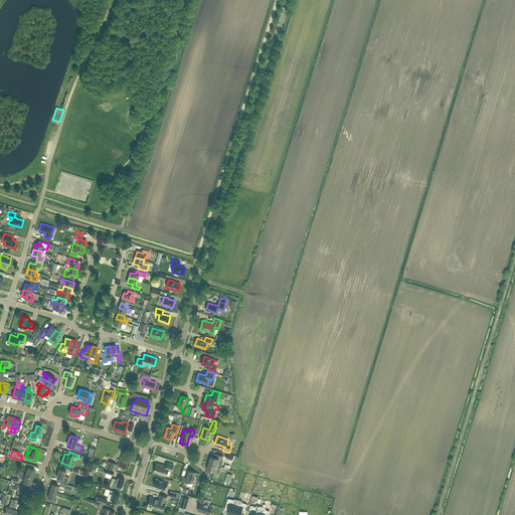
[(128,468),(131,461),(126,459),(127,455),(123,453),(120,460),(121,461),(119,465),(128,468)]
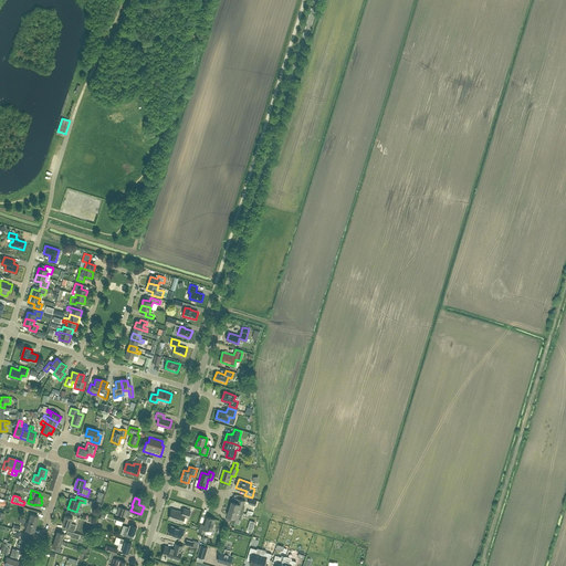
[(230,509),(239,511),(241,506),(243,507),(245,501),(239,499),(238,503),(232,501),(230,509)]
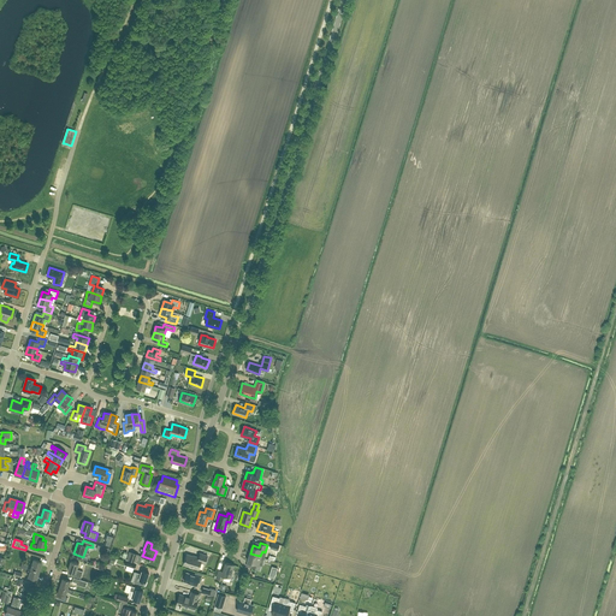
[(136,562),(138,555),(130,551),(128,558),(136,562)]
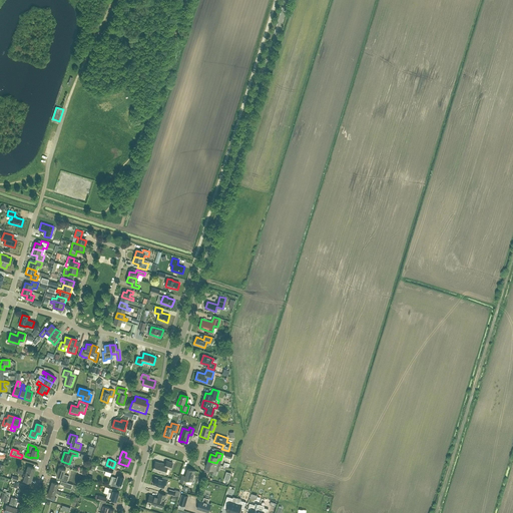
[(170,469),(172,463),(166,461),(165,464),(163,463),(162,464),(156,462),(154,466),(155,466),(153,470),(165,474),(167,468),(170,469)]
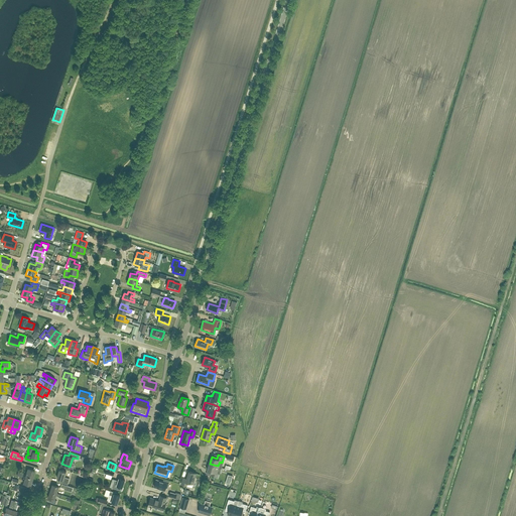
[(217,471),(218,466),(210,464),(208,470),(213,472),(211,476),(217,477),(219,472),(217,471)]
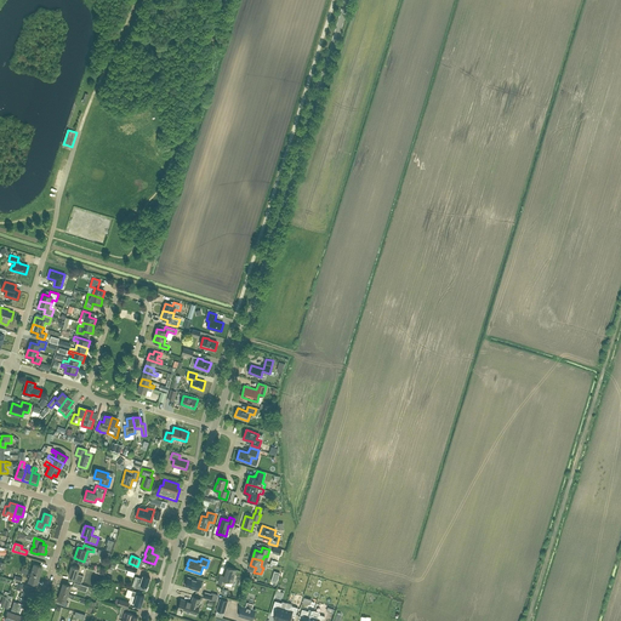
[(26,567),(21,565),(20,569),(39,575),(41,567),(34,563),(33,563),(28,562),(26,567)]
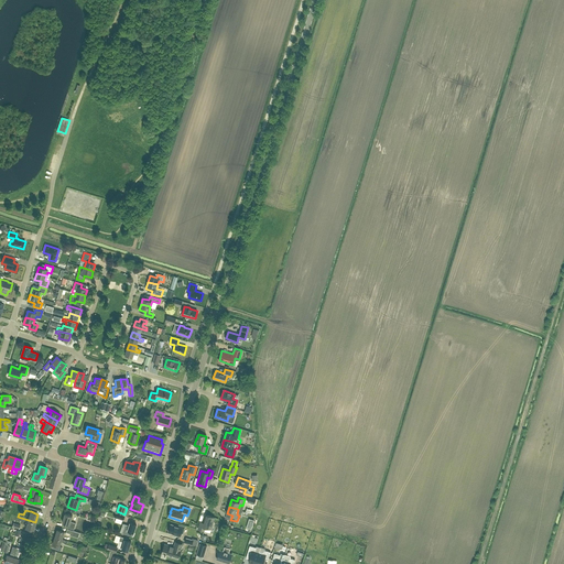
[(74,529),(76,523),(71,521),(73,516),(65,513),(63,522),(68,524),(68,527),(74,529)]
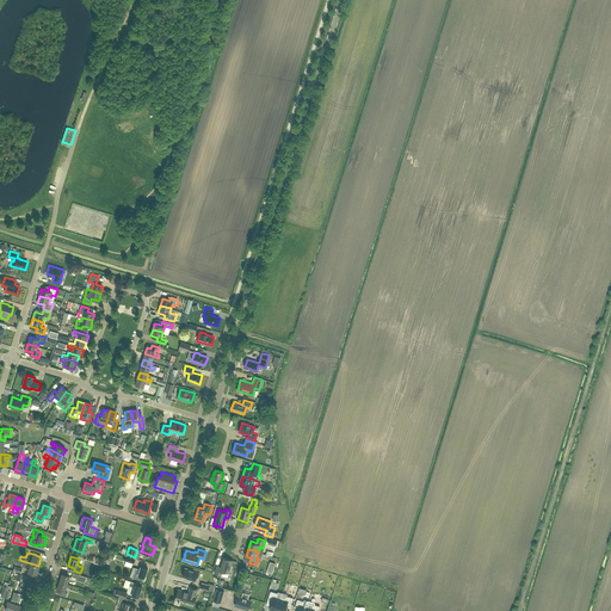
[(229,573),(233,561),(224,557),(221,566),(217,565),(215,573),(221,575),(228,576),(229,573)]
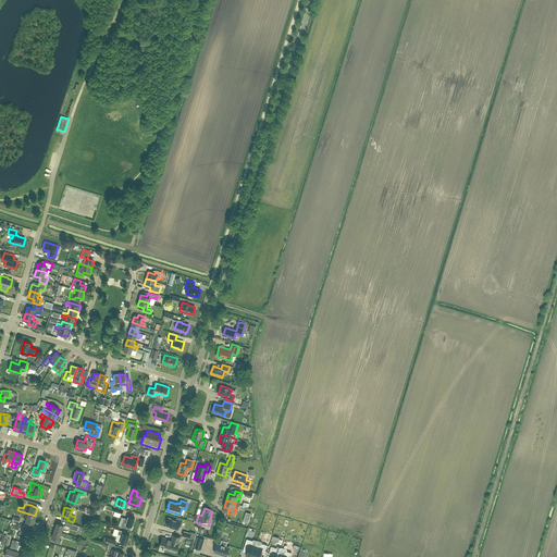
[(20,519),(25,521),(33,523),(35,516),(17,510),(17,514),(21,515),(20,519)]
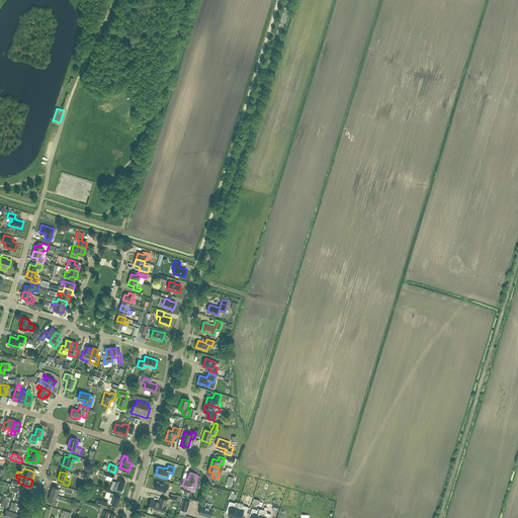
[(122,490),(125,482),(119,480),(118,483),(114,482),(112,489),(121,493),(122,492),(123,490),(122,490)]
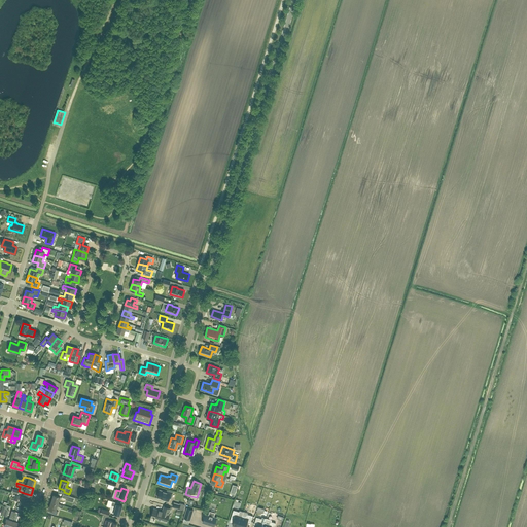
[(167,492),(160,490),(157,497),(164,499),(169,501),(170,497),(171,498),(173,492),(168,490),(167,492)]
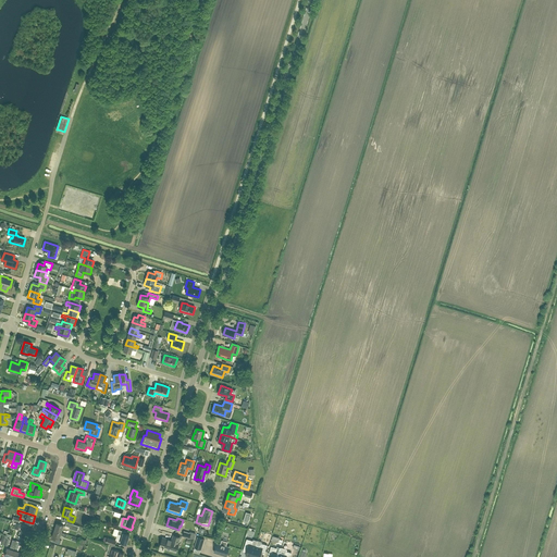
[(54,530),(61,532),(63,528),(69,530),(69,528),(77,531),(78,525),(71,523),(70,527),(64,524),(57,522),(54,530)]
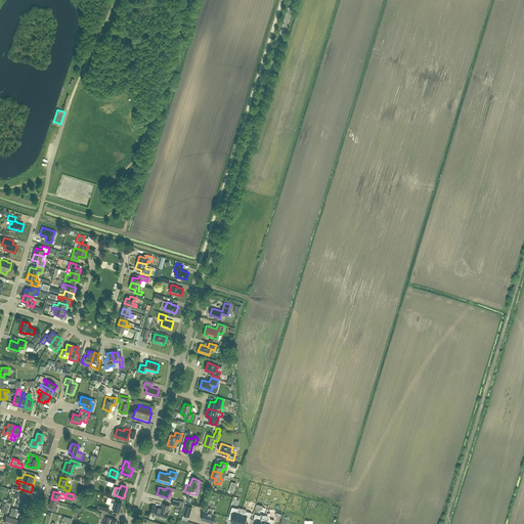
[(26,503),(28,495),(20,493),(18,500),(26,503)]
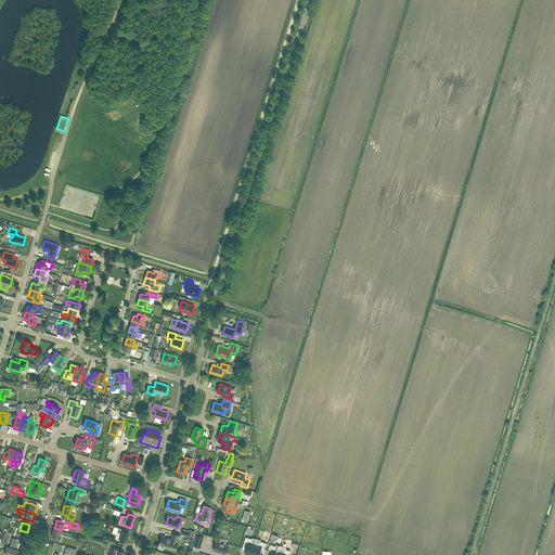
[(61,530),(54,528),(52,536),(53,536),(52,539),(60,542),(61,538),(59,538),(61,533),(66,534),(67,532),(61,530)]
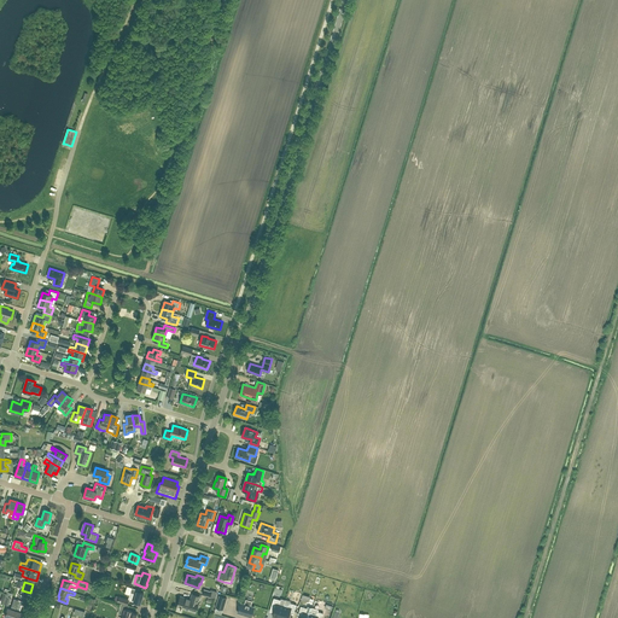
[(140,604),(144,593),(138,590),(138,589),(132,588),(130,592),(134,593),(132,600),(134,601),(140,604)]
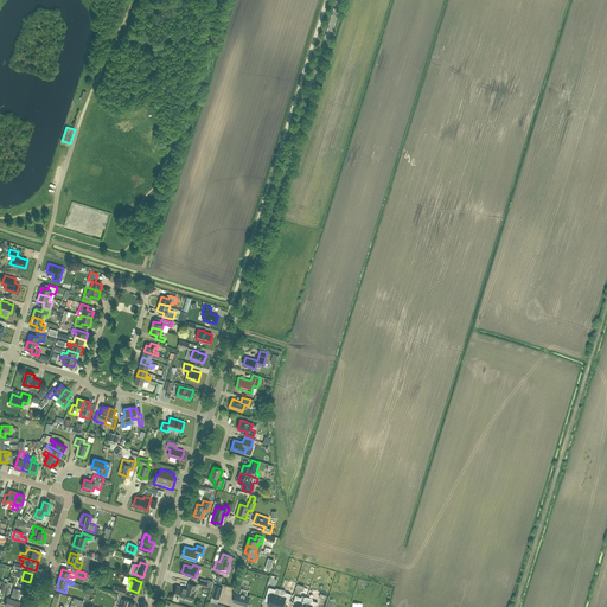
[(195,590),(197,586),(189,583),(187,588),(177,586),(174,595),(185,598),(185,599),(192,601),(196,590),(195,590)]
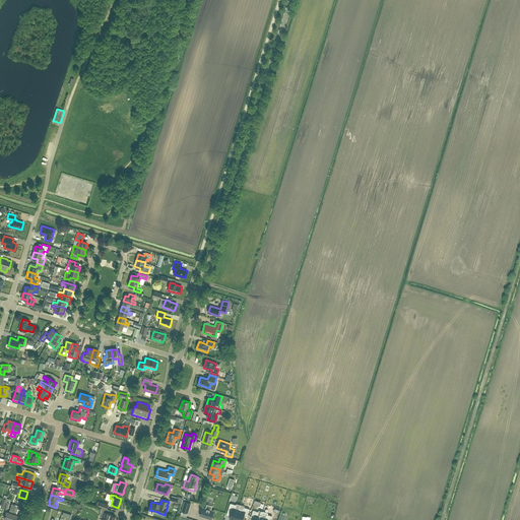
[(188,513),(191,503),(184,501),(182,511),(188,513)]
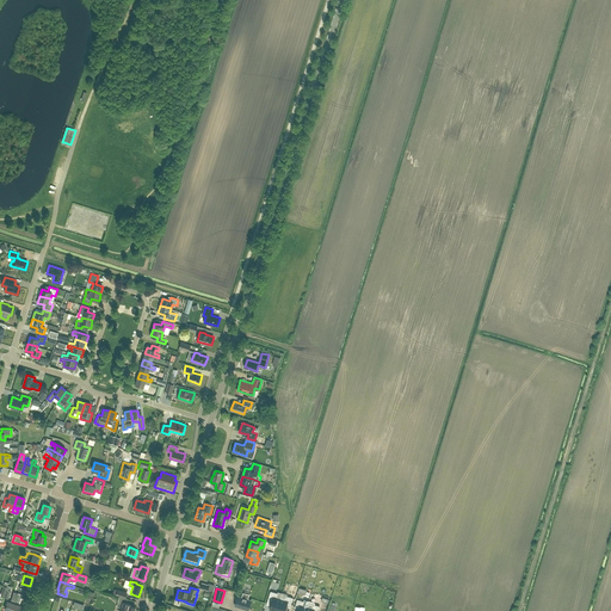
[(271,591),(267,599),(272,600),(270,609),(273,610),(277,610),(281,597),(282,593),(278,592),(277,593),(271,591)]
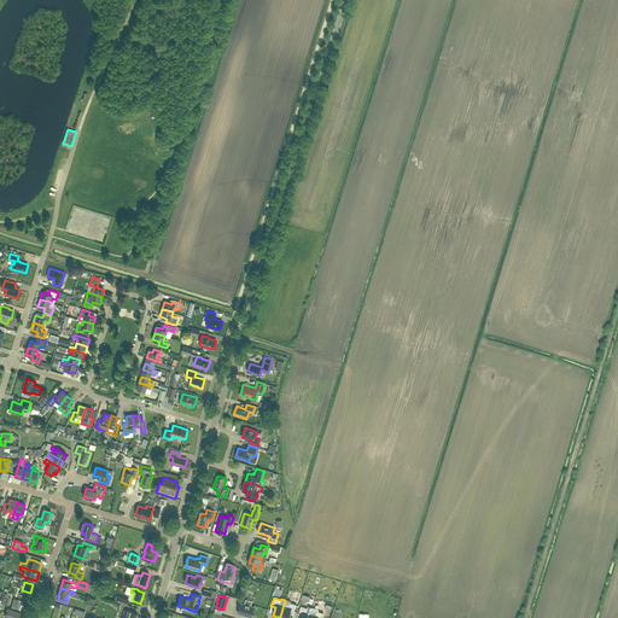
[(11,617),(12,617),(18,600),(13,599),(11,605),(12,605),(11,608),(7,607),(5,616),(11,617)]
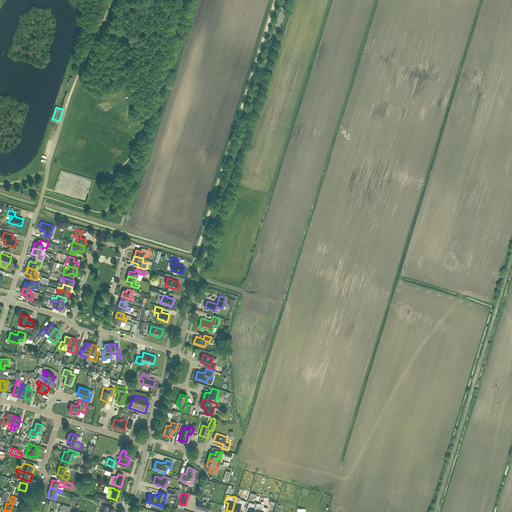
[(207,502),(209,498),(204,496),(203,500),(199,499),(197,507),(201,508),(203,509),(208,511),(211,503),(207,502)]
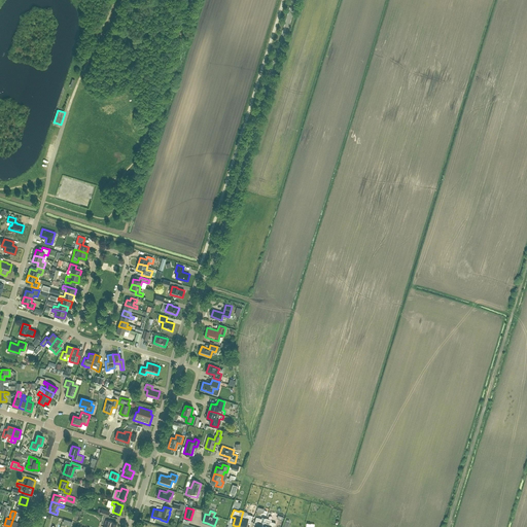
[(242,515),(239,526),(240,526),(245,526),(247,522),(250,523),(253,516),(247,514),(248,513),(243,511),(243,512),(242,515)]
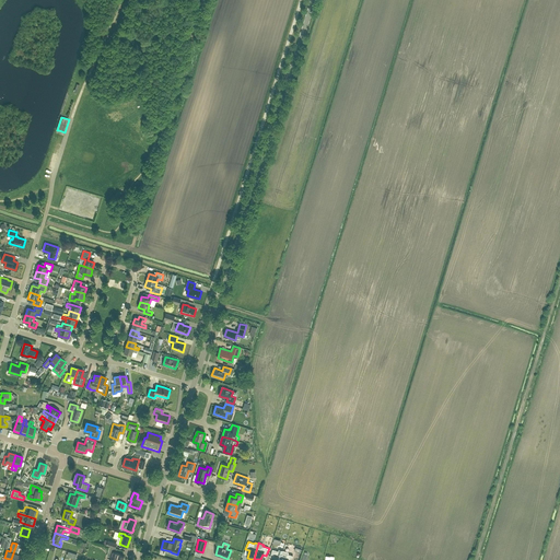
[(16,544),(11,559),(18,559),(20,555),(18,553),(20,545),(16,544)]
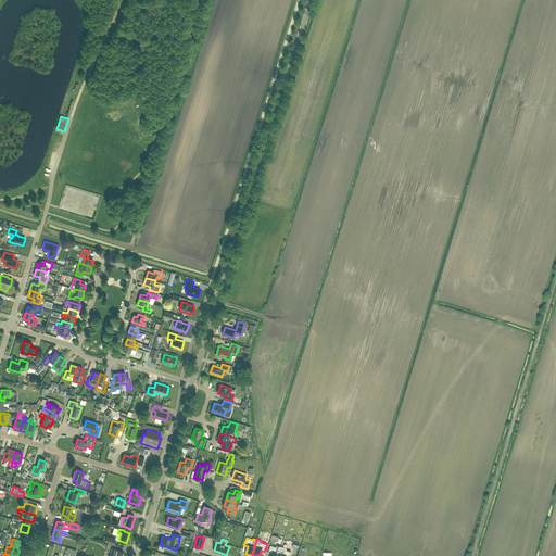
[(116,545),(114,544),(110,543),(106,552),(111,553),(110,555),(122,555),(123,552),(117,551),(118,550),(115,548),(116,545)]
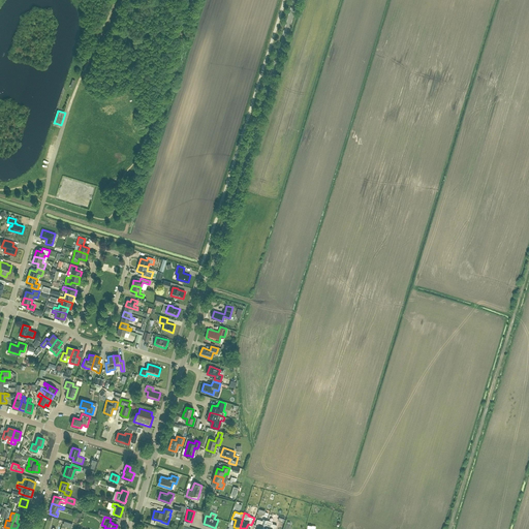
[(257,519),(255,526),(258,527),(257,528),(263,528),(266,524),(268,520),(263,519),(262,520),(257,519)]
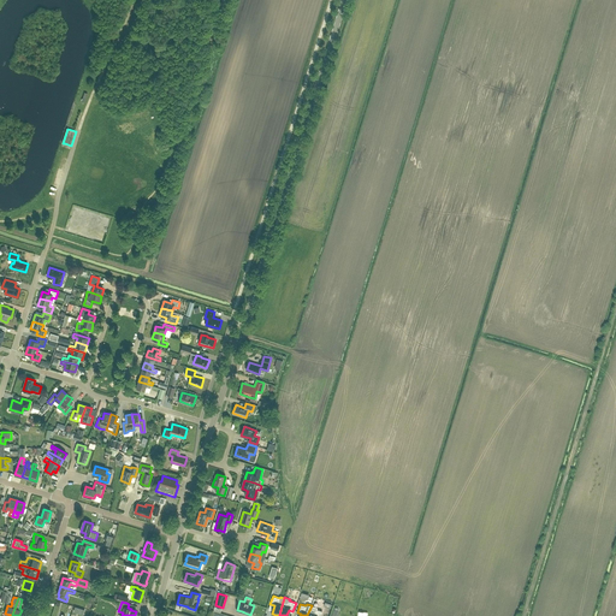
[(309,610),(307,615),(320,615),(323,610),(317,609),(318,608),(312,605),(309,610)]
